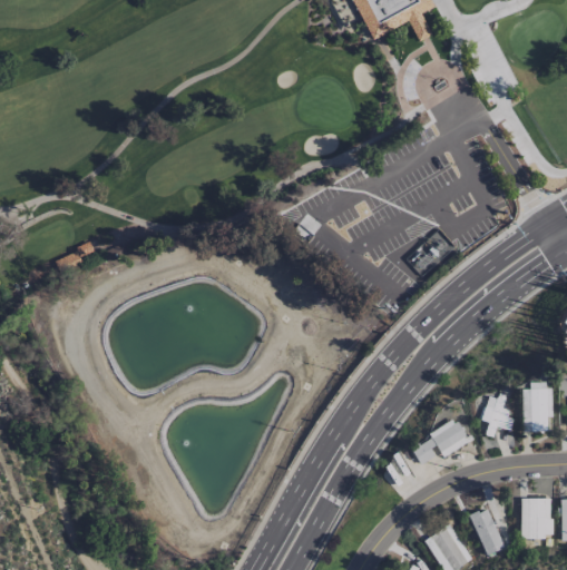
[(351,0),(431,0),(434,6),(422,13),(433,35),(427,38),(420,41),(409,21),(380,37),(372,40),(351,0)]
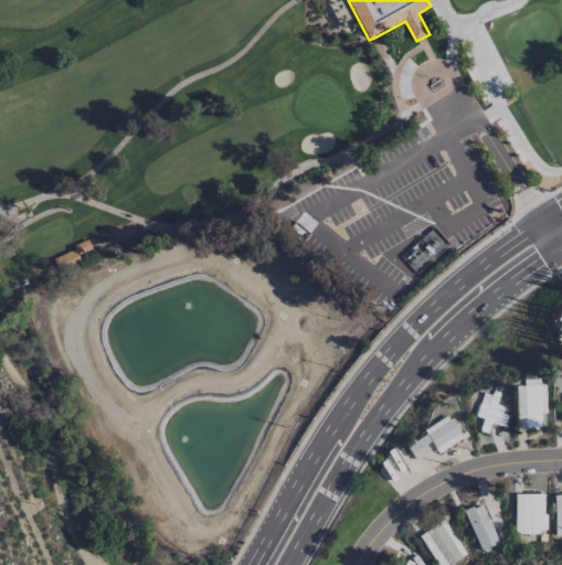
[(518,386),(519,415),(526,415),(526,428),(543,427),(543,414),(548,414),(547,379),(526,379),(526,386),(518,386)]
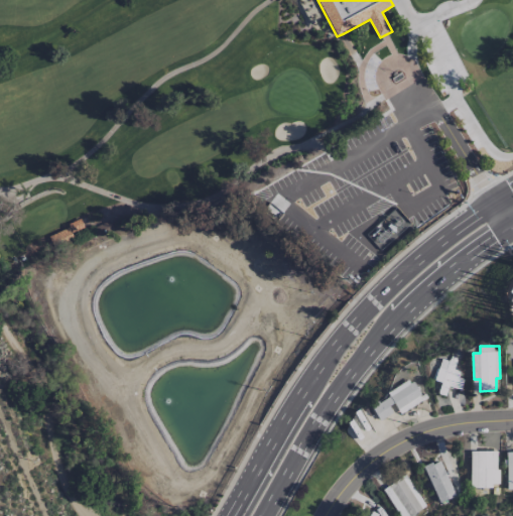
[(435,381),(442,383),(439,394),(446,396),(449,386),(463,390),(466,380),(460,378),(462,372),(456,370),(457,362),(441,358),(435,381)]
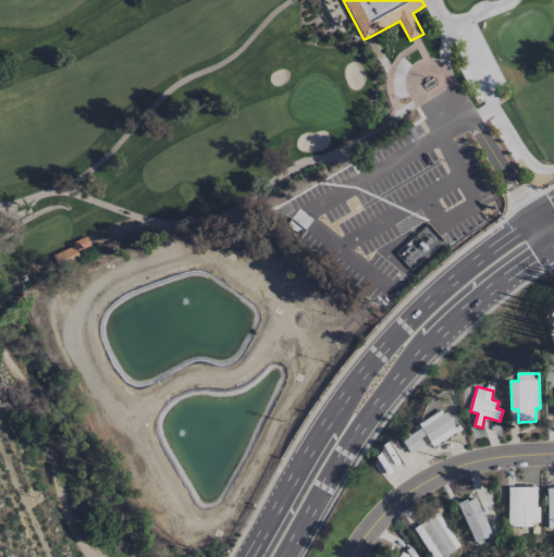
[(410,454),(428,444),(431,448),(458,433),(444,409),(418,423),(421,429),(402,440),(410,454)]
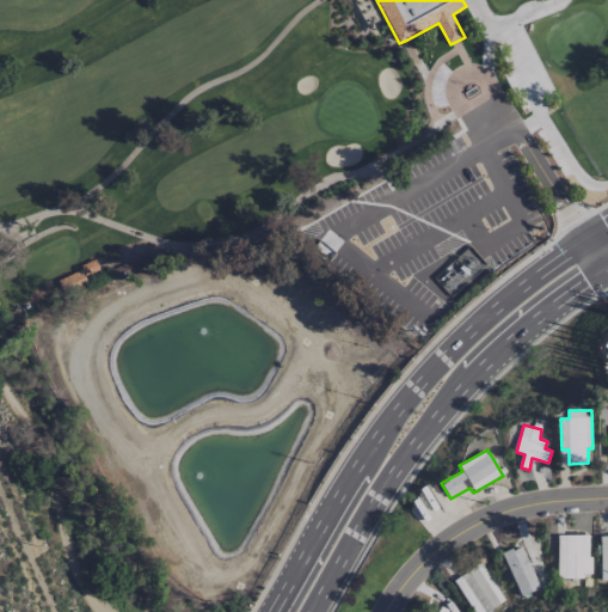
[(559,536),(559,577),(593,577),(593,536),(559,536)]
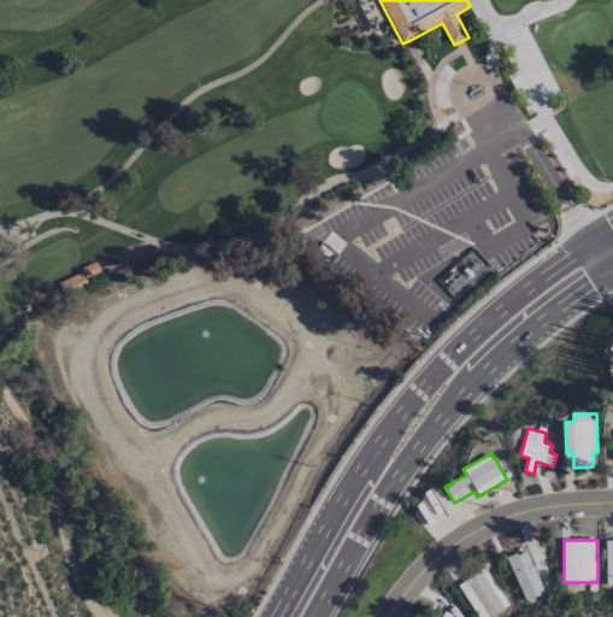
[(510,557),(524,601),(544,594),(530,550),(510,557)]
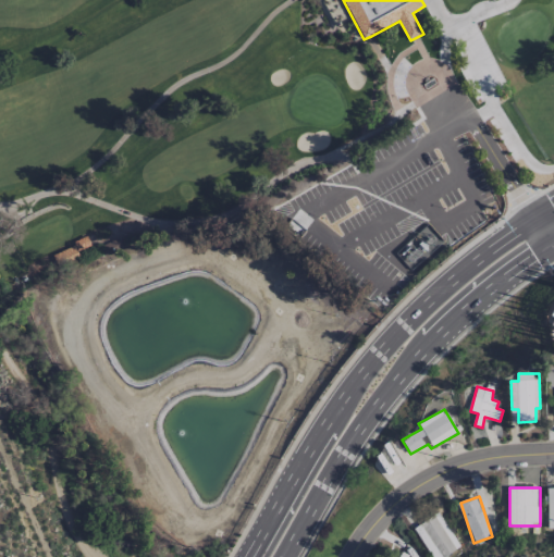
[(432,556),(444,556),(462,548),(442,512),(416,527),(432,556)]
